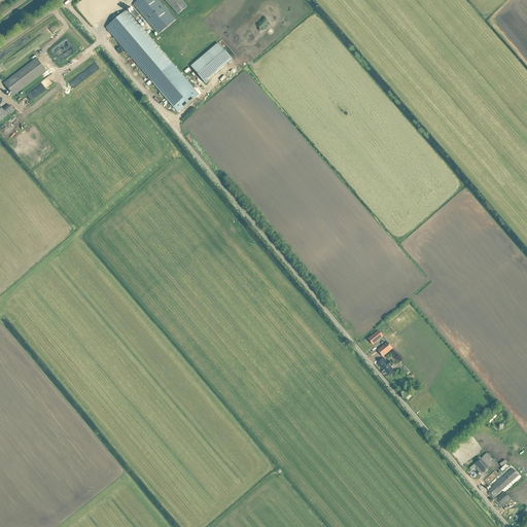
[(140,0),(134,5),(154,31),(159,35),(175,21),(157,0),(165,0),(177,15),(187,7),(181,0),(140,0)]
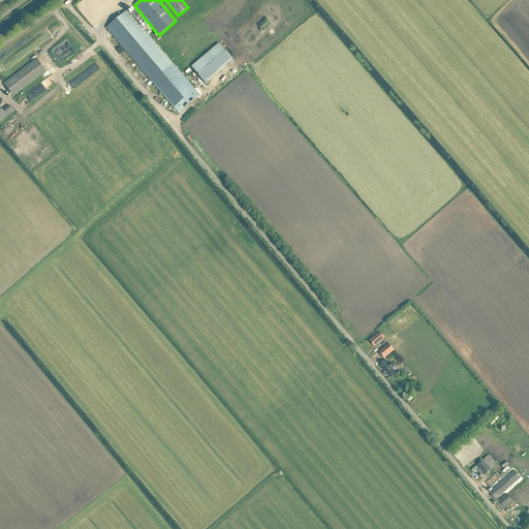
[(128,10),(106,28),(179,114),(200,95),(128,10)]
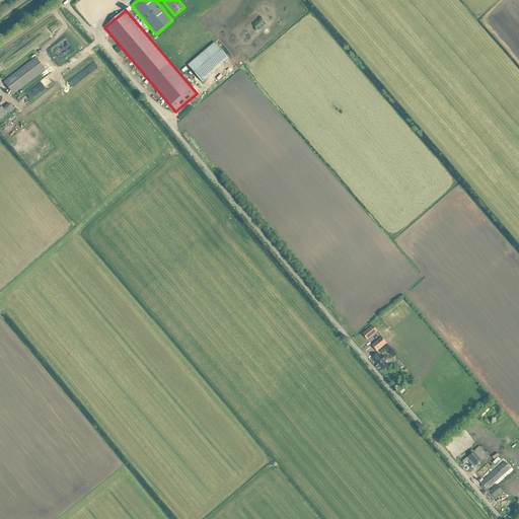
[(134,19),(138,16),(133,10),(129,14),(134,19)]
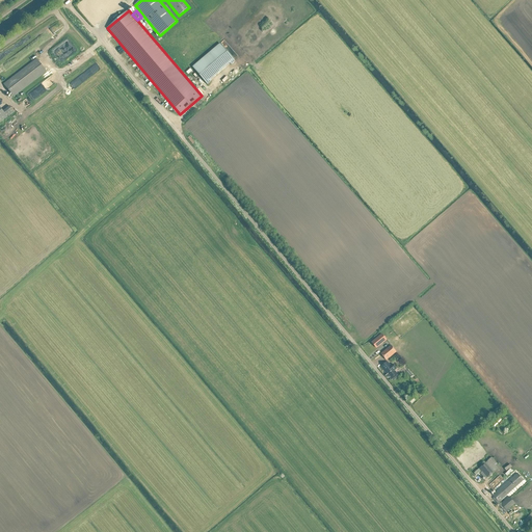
[(210,80),(230,63),(231,64),(235,61),(220,44),(192,68),(207,85),(211,81),(210,80)]
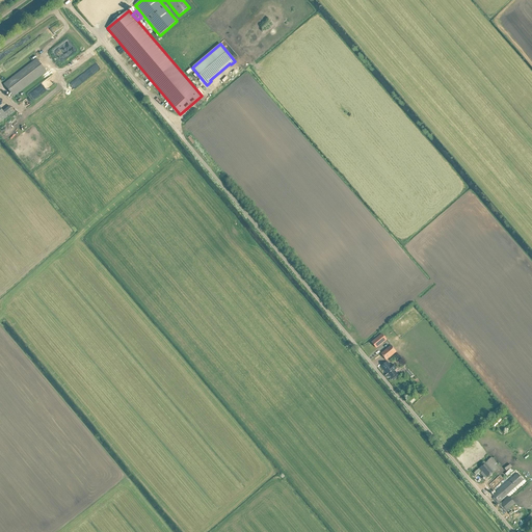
[(22,52),(6,61),(10,68),(25,58),(22,52)]
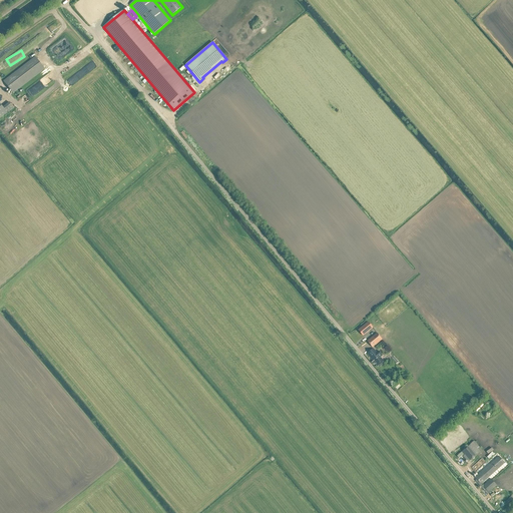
[(13,94),(44,69),(35,57),(3,81),(13,94)]
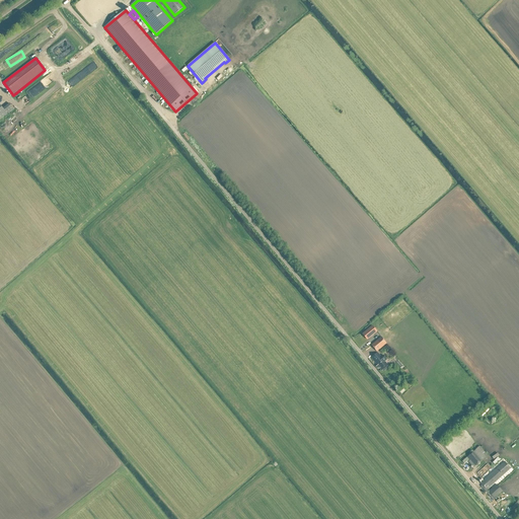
[(33,98),(47,88),(42,81),(28,91),(33,98)]
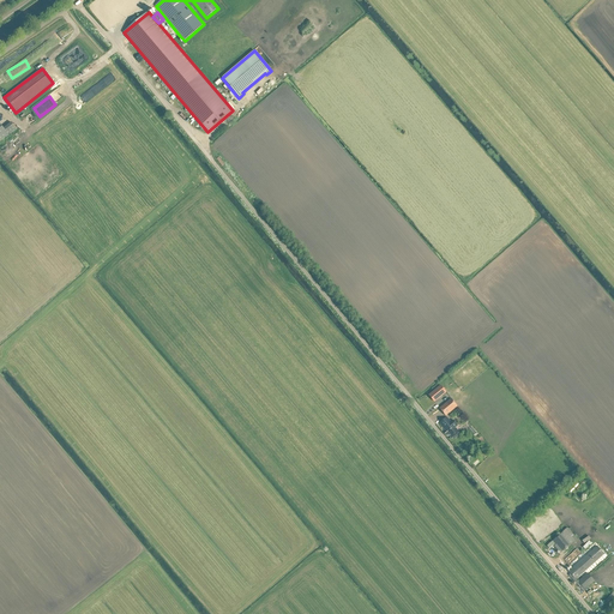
[(2,128),(0,125),(0,142),(17,130),(11,122),(2,128)]
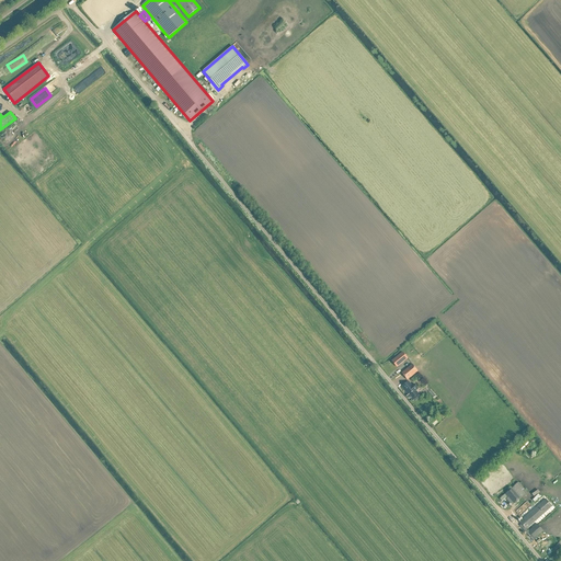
[(402,353),(392,362),(397,367),(407,358),(402,353)]
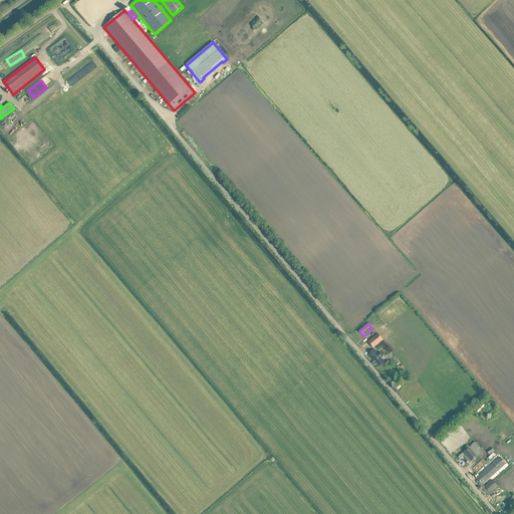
[(373,348),(378,344),(383,340),(377,334),(367,342),(373,348)]
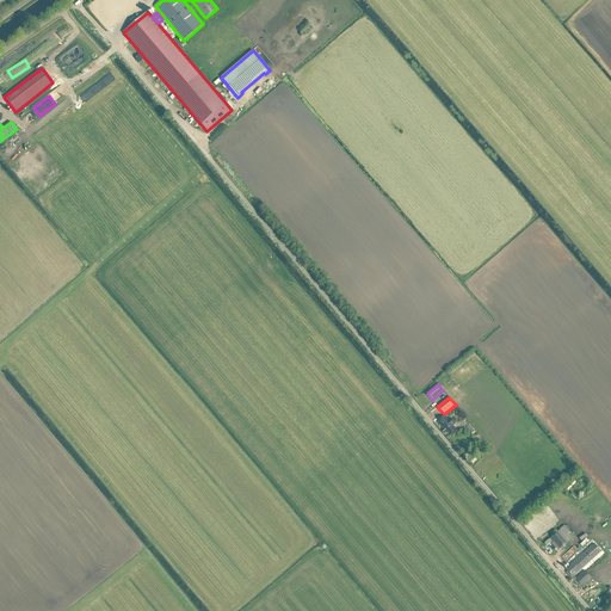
[(449,420),(445,415),(437,421),(444,431),(443,432),(444,433),(445,434),(446,434),(449,437),(451,436),(452,438),(457,433),(456,432),(457,431),(454,426),(456,424),(451,418),(449,420)]
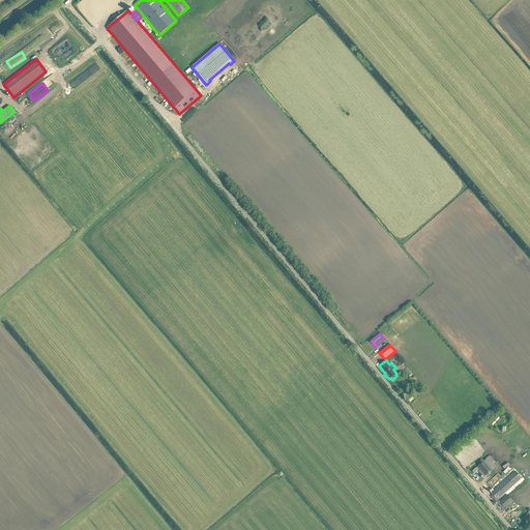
[(484,461),(493,470),(498,466),(490,457),(484,461)]
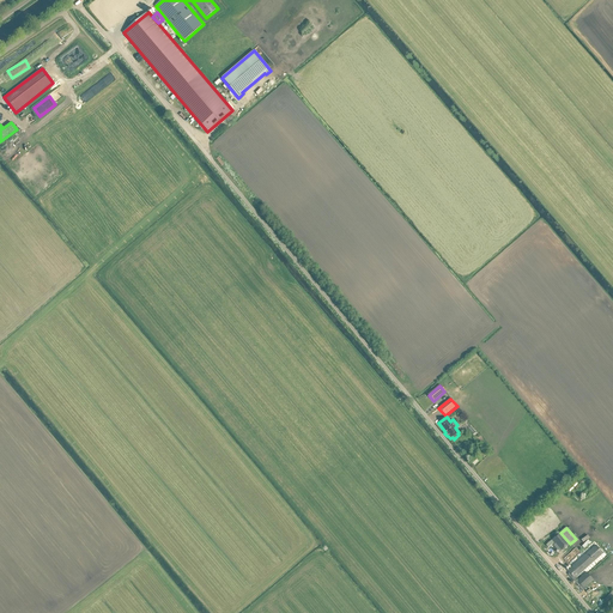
[(570,544),(560,533),(552,540),(556,544),(562,551),(570,544)]
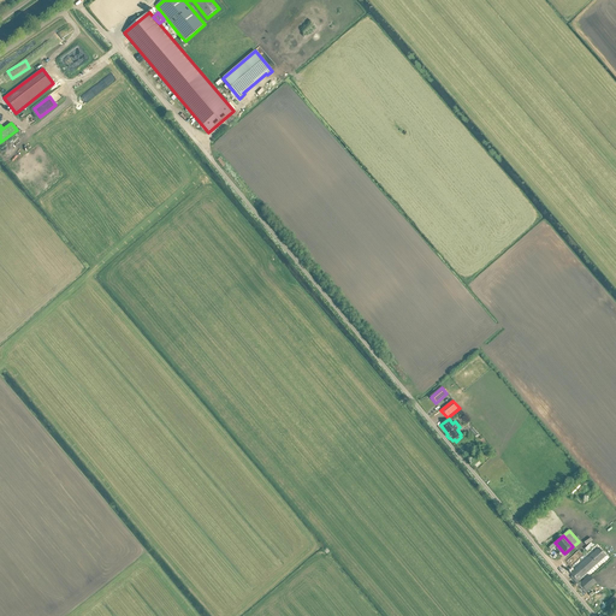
[(578,581),(606,556),(599,549),(570,574),(578,581)]
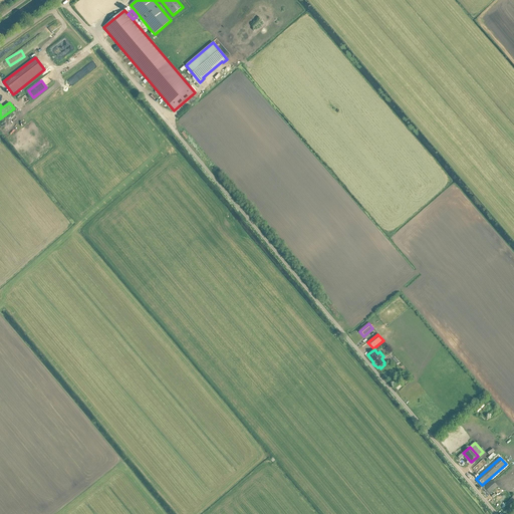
[(490,494),(498,487),(492,480),(484,487),(490,494)]
